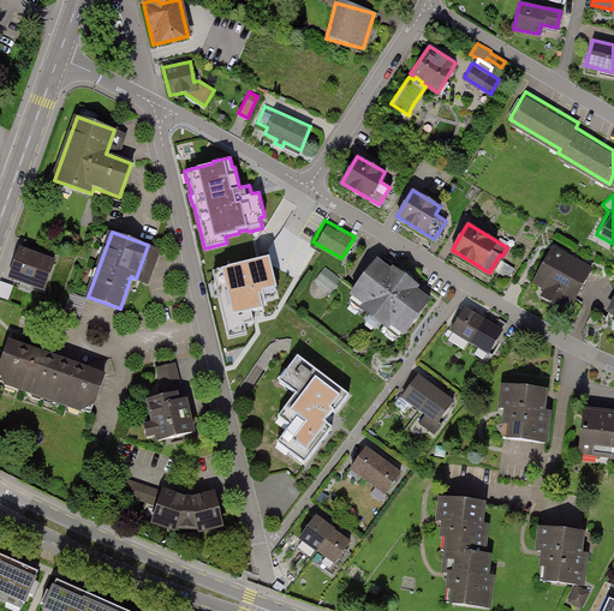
[(594,267),(553,244),(531,281),(542,287),(538,294),(561,306),(565,299),(572,304),(594,267)]
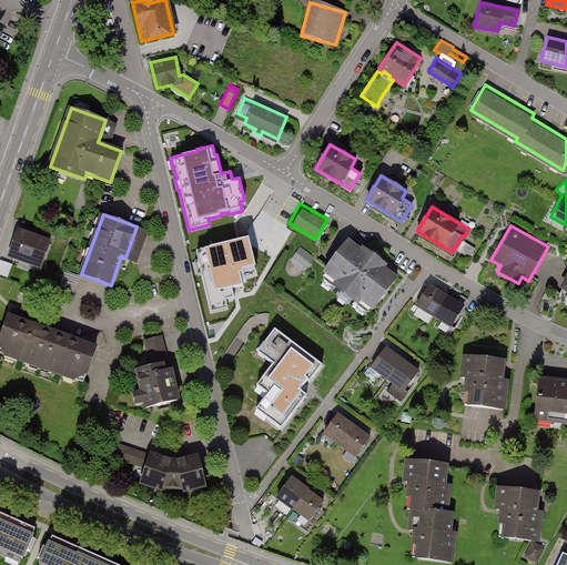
[(19,229),(8,258),(39,269),(49,240),(19,229)]
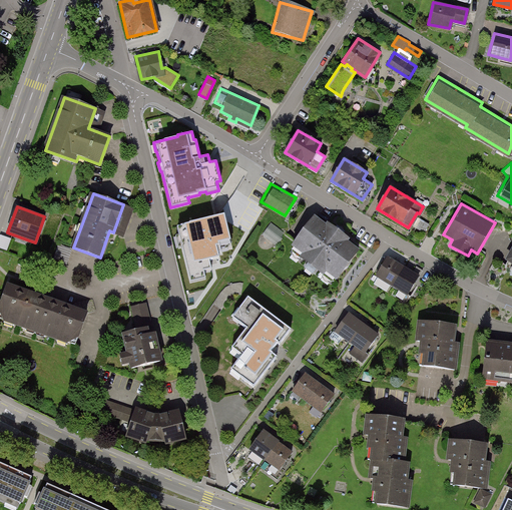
[(359,247),(314,211),(290,240),(335,278),(359,247)]
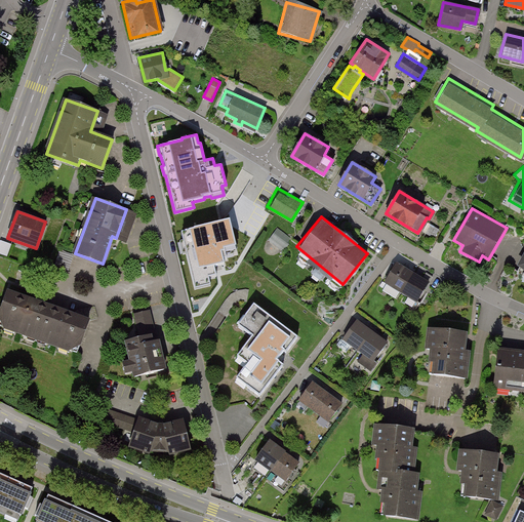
[(229,217),(184,229),(196,279),(216,275),(214,265),(224,263),(223,257),(227,256),(225,247),(235,244),(229,217)]
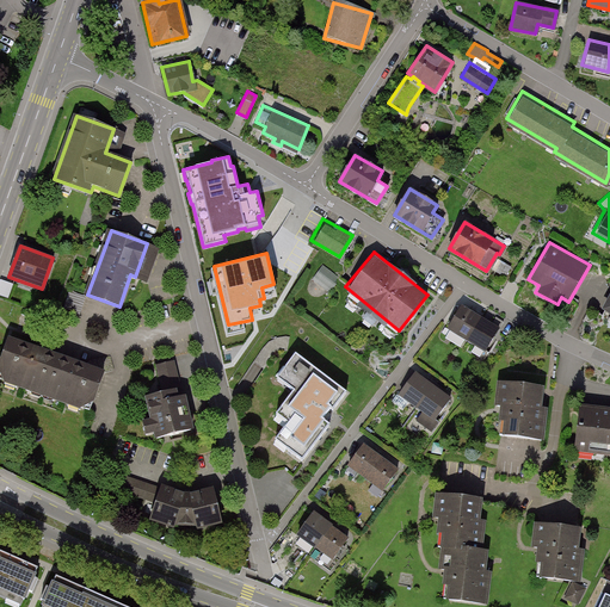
[(337,273),(322,262),(312,277),(326,287),(337,273)]
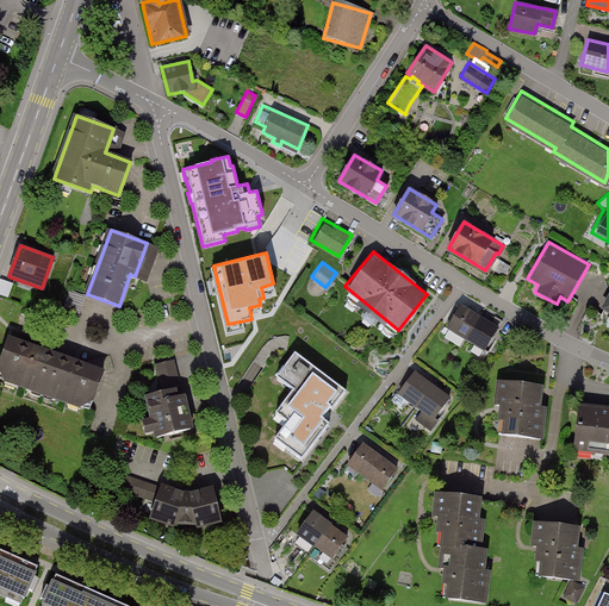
[(497,324),(460,301),(446,324),(483,348),(497,324)]
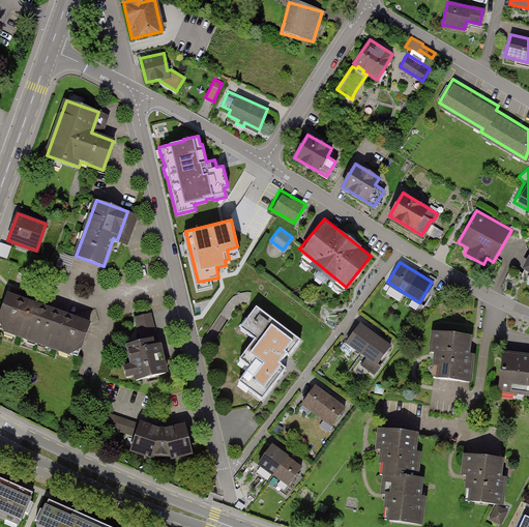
[(8,292),(0,314),(0,327),(77,356),(89,322),(8,292)]
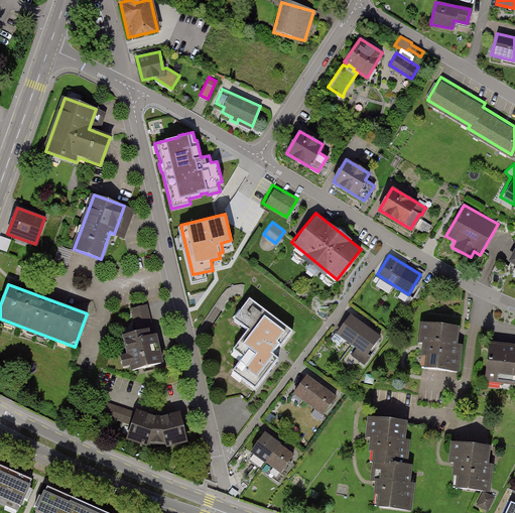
[(243,355),(232,369),(255,386),(277,357),(274,354),(293,329),(249,296),(233,317),(247,328),(233,348),(243,355)]
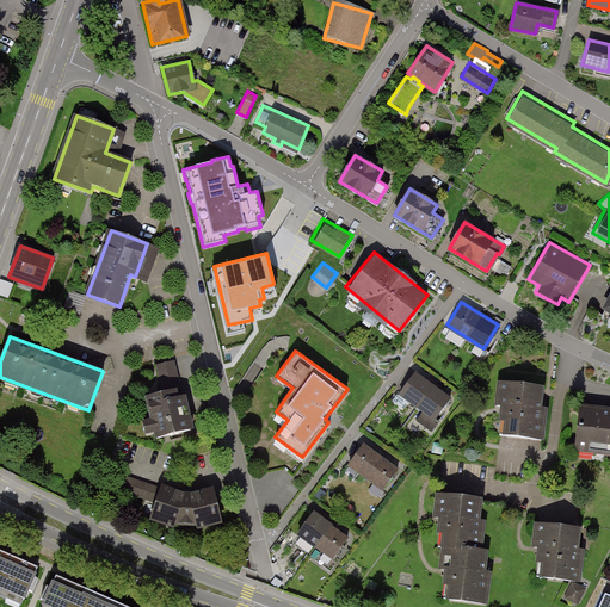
[(155,431),(156,435),(191,428),(183,389),(180,390),(173,359),(156,363),(164,392),(148,396),(152,415),(142,417),(146,433),(155,431)]
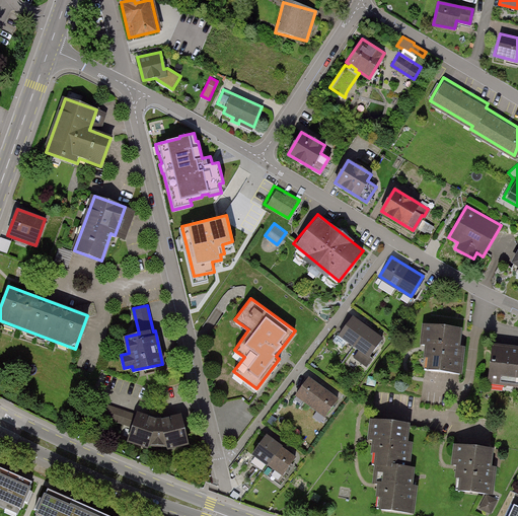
[(382,335),(352,314),(339,334),(369,354),(382,335)]
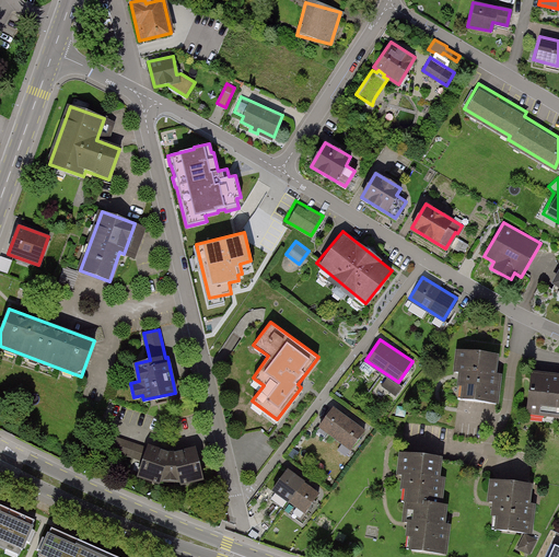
[(496,354),(457,349),(455,370),(461,371),(457,396),(496,401),(499,374),(493,373),(496,354)]
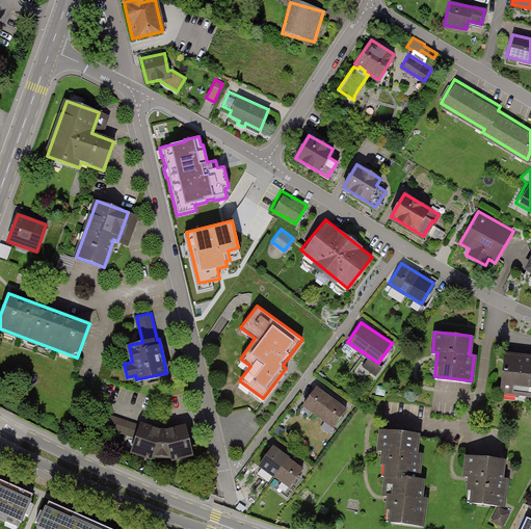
[(530,391),(530,356),(505,353),(501,388),(530,391)]
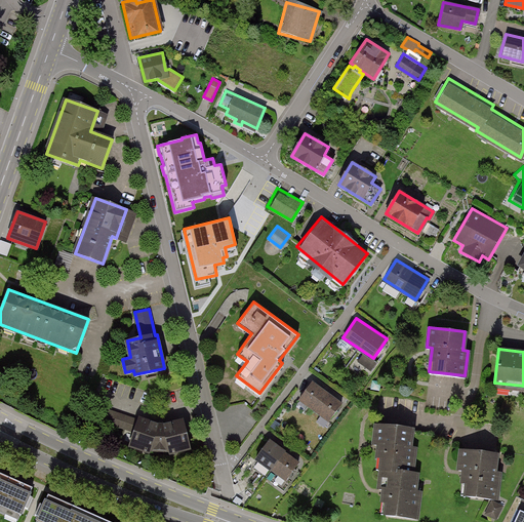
[(341,401),(311,379),(297,399),(328,420),(341,401)]
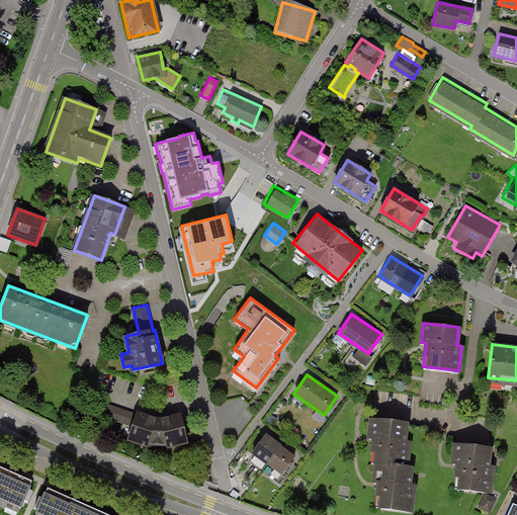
[(131,425),(136,411),(102,399),(97,413),(131,425)]
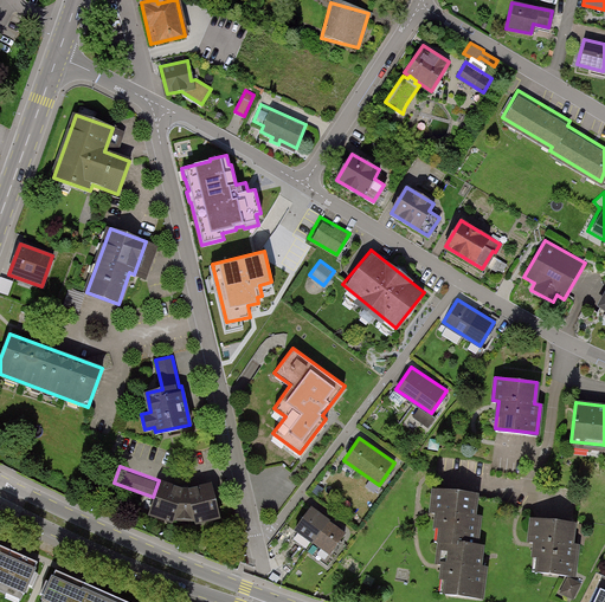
[(195,517),(195,520),(218,516),(211,481),(190,485),(182,485),(160,478),(159,480),(153,497),(148,511),(172,519),(173,517),(195,517)]
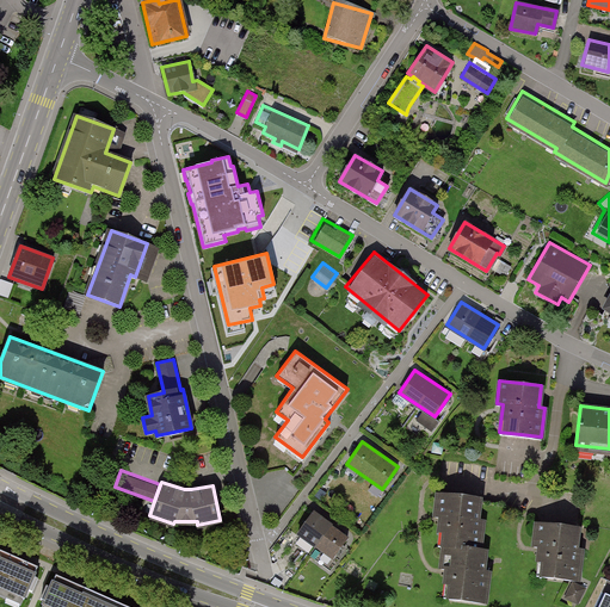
[(447,567),(443,596),(485,601),(490,570),(482,570),(485,549),(479,547),(482,519),(476,518),(479,497),(438,493),(436,514),(442,515),(438,544),(443,545),(441,567),(447,567)]
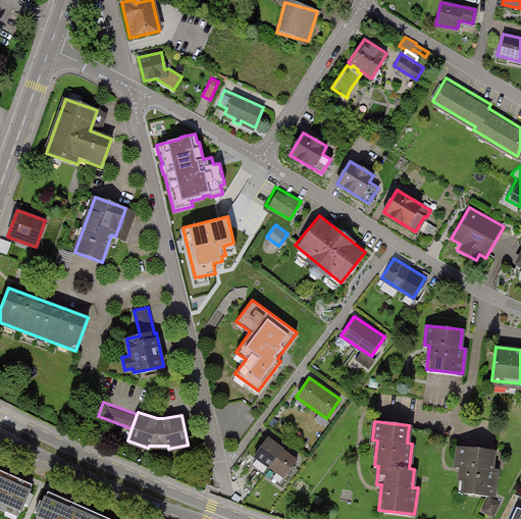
[(298,457),(267,435),(254,455),(284,476),(298,457)]
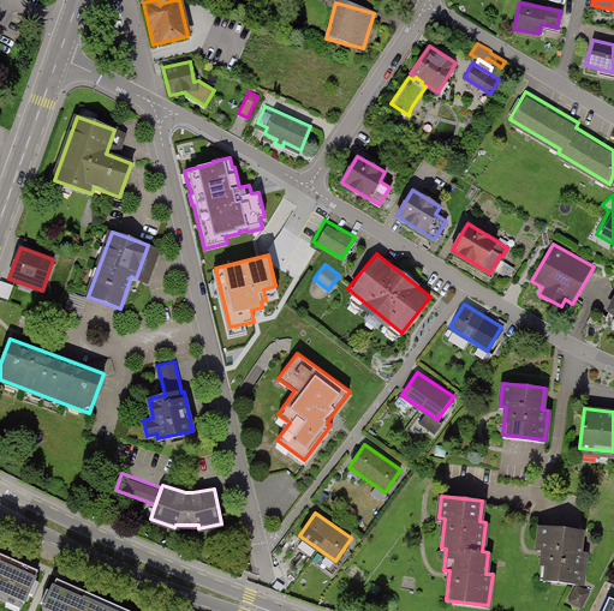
[(543,549),(540,576),(582,582),(585,552),(578,552),(580,531),(540,525),(536,549),(543,549)]
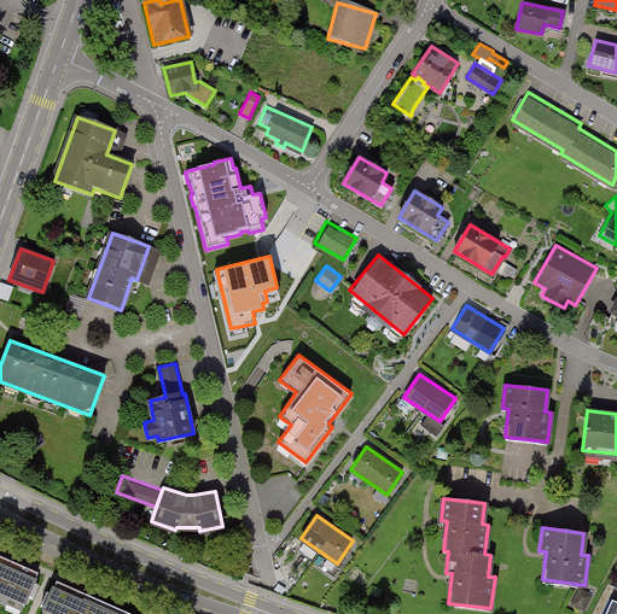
[(30,582),(35,573),(0,556),(0,603),(18,612),(25,595),(30,596),(36,584),(30,582)]
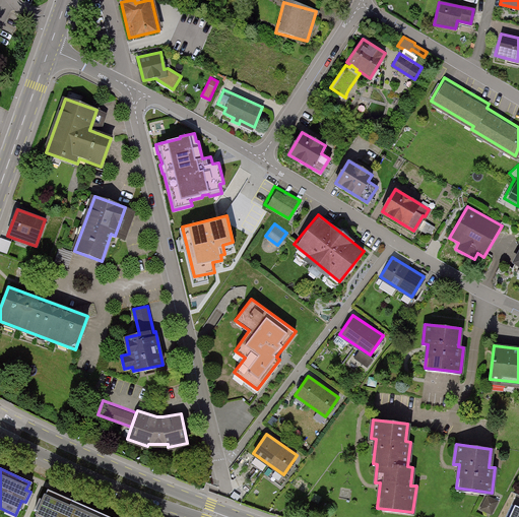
[(107,516),(44,490),(30,516),(107,516)]
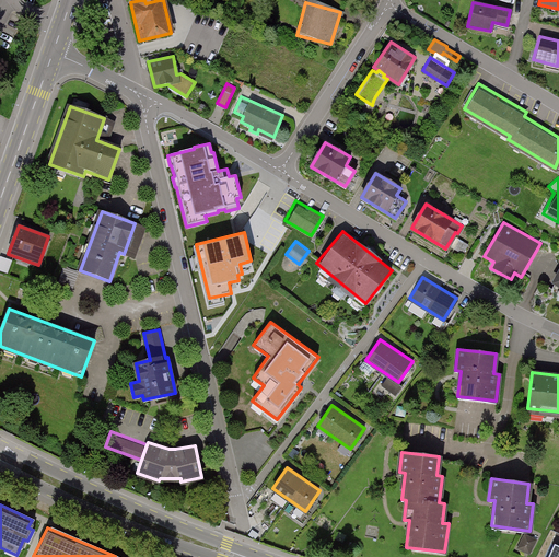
[(558,556),(558,544),(554,543),(547,556),(558,556)]
